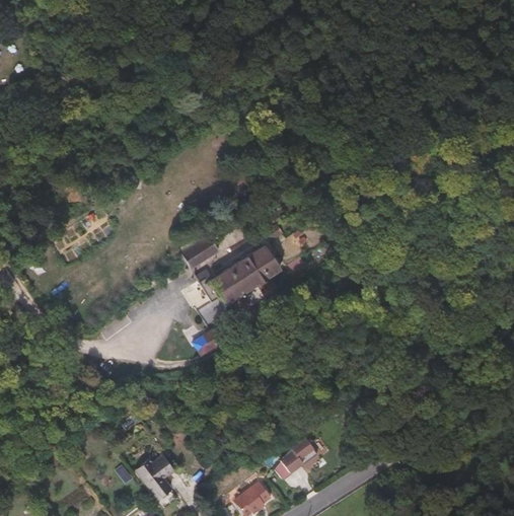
[(270,243),(284,234),(277,224),(264,233),(270,243)]
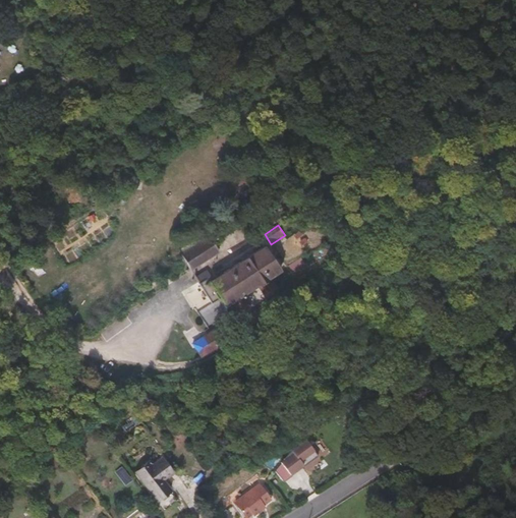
[(220,252),(211,238),(183,256),(191,271),(220,252)]
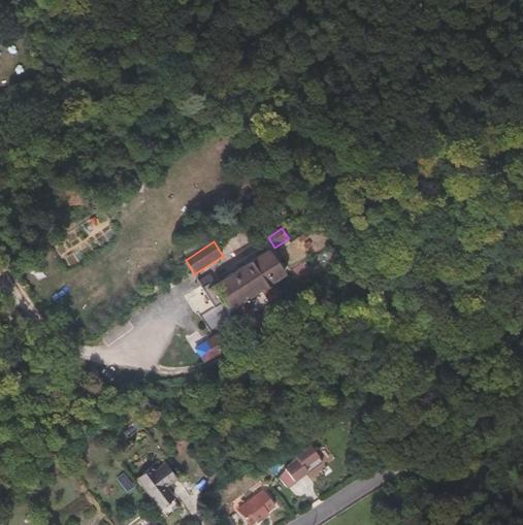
[(282,294),(274,283),(286,275),(269,251),(221,282),(219,277),(203,288),(216,308),(201,317),(210,332),(233,318),(231,314),(237,309),(244,320),(254,315),(246,301),(262,291),(270,301),(282,294)]
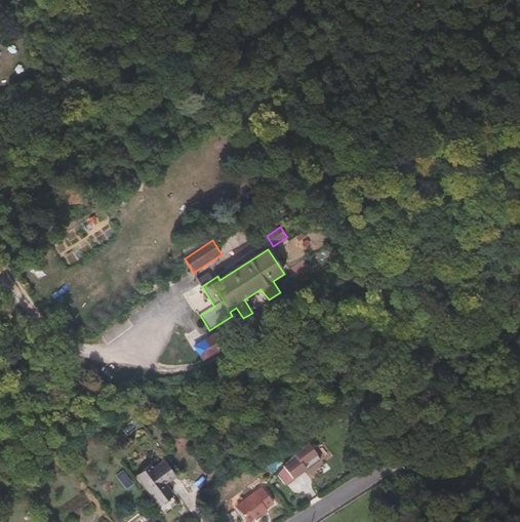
[(195,347),(196,349),(199,353),(203,360),(216,351),(214,347),(222,342),(215,333),(195,347)]
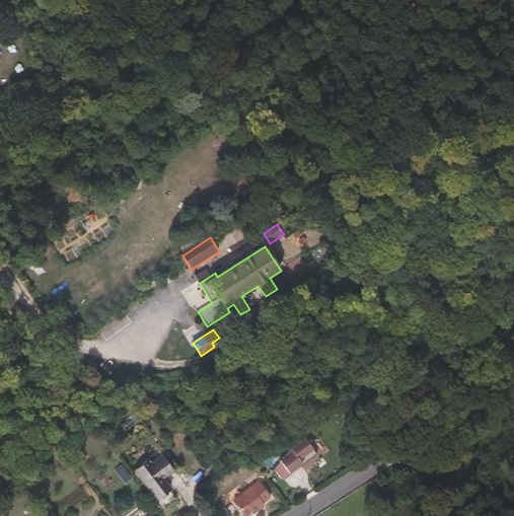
[(366,413),(359,401),(350,407),(358,419),(366,413)]
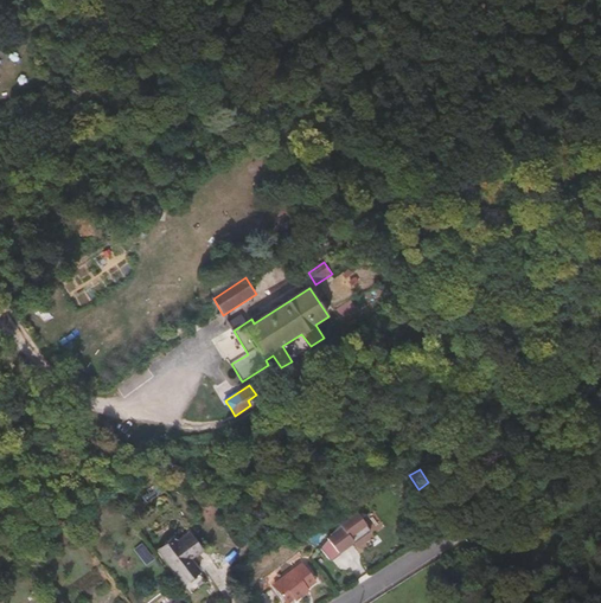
[(356,543),(352,537),(368,525),(360,514),(363,512),(358,505),(355,510),(346,519),(349,521),(343,525),(343,527),(324,550),(332,559),(356,543)]
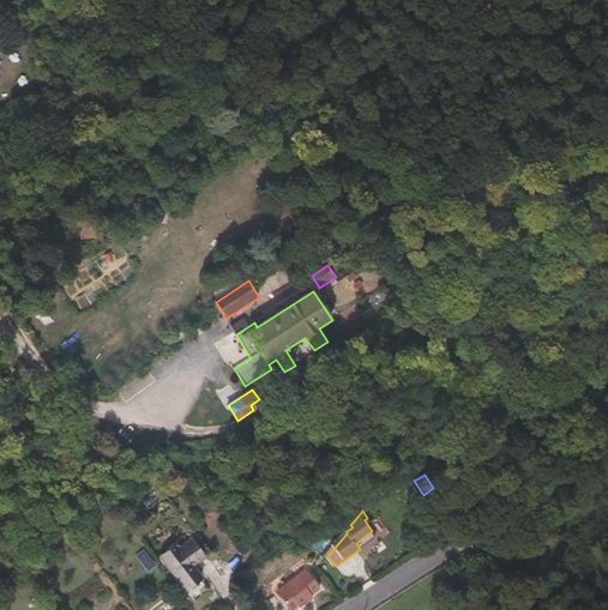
[(362,544),(365,549),(379,538),(375,533),(362,544)]
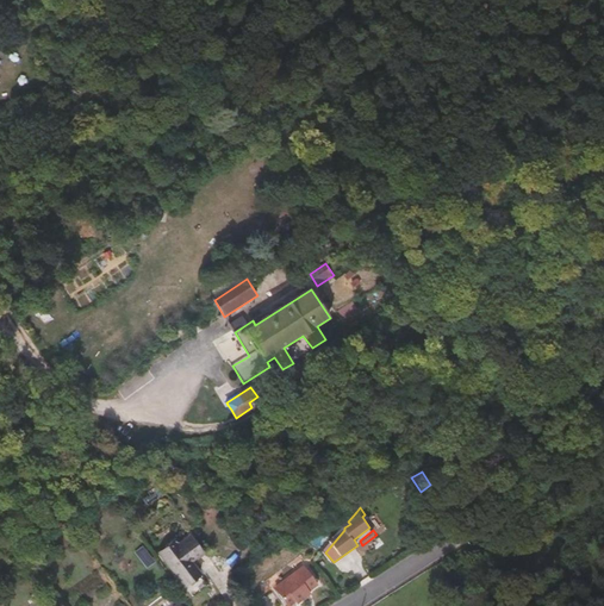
[(193,562),(205,554),(193,537),(180,547),(178,542),(162,554),(187,586),(203,575),(193,562)]
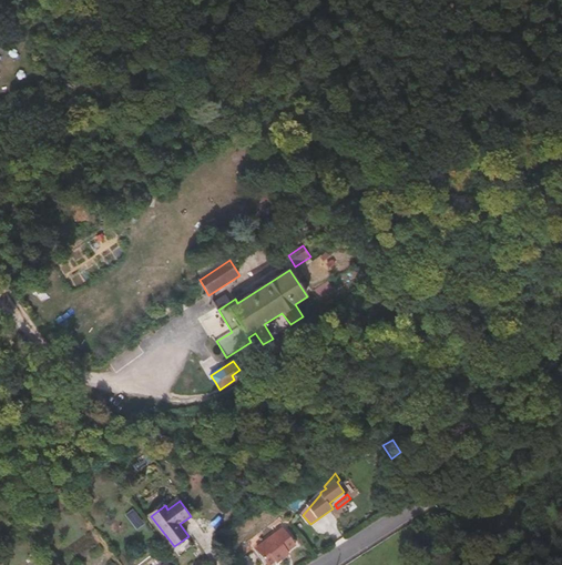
[(290,552),(298,546),(286,528),(265,544),(265,546),(259,551),(268,564),(272,564),(276,561),(278,564),(293,554),(290,552)]
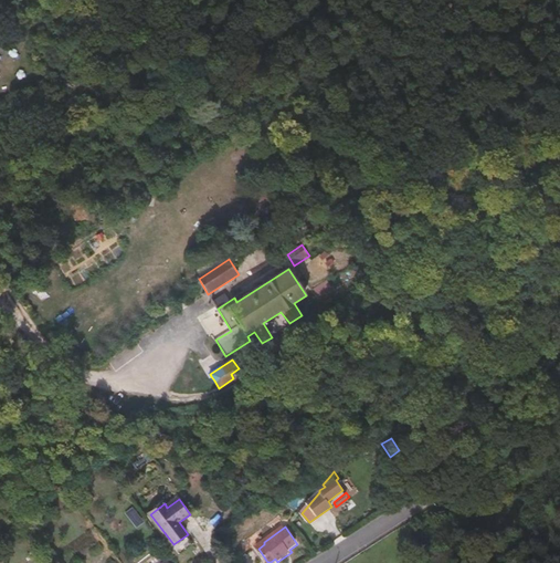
All buildings are outlined.
